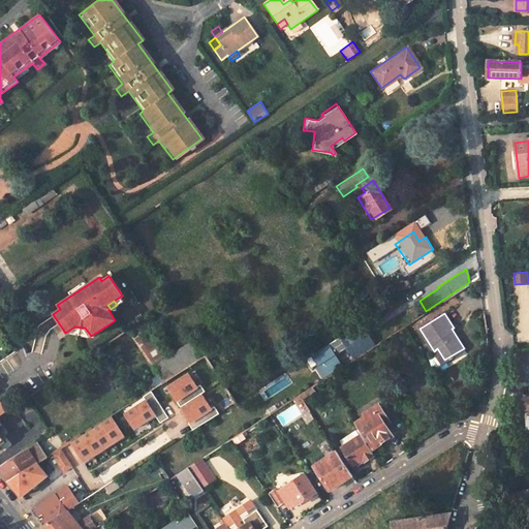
[(352,359),(376,346),(365,325),(310,354),(321,377),(343,366),(337,353),(346,348),(352,359)]
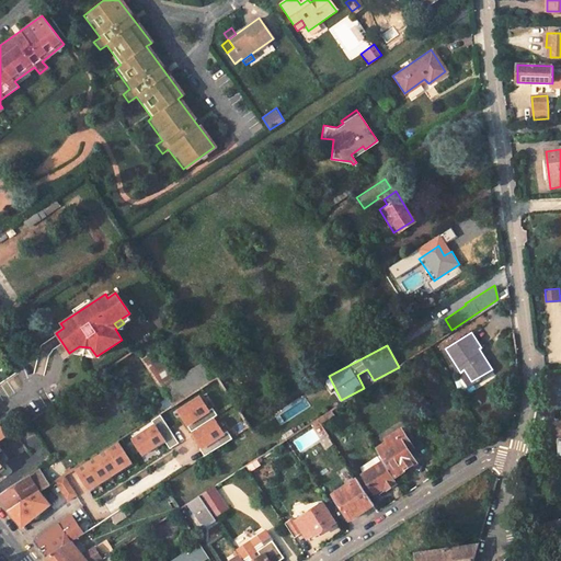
[(79,346),(69,353),(96,356),(90,347),(79,346)]
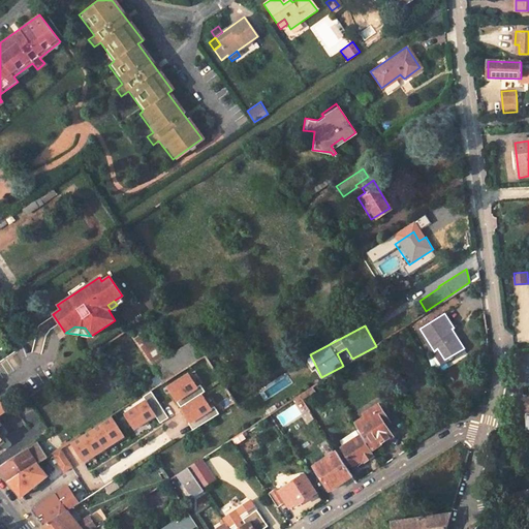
[(440,363),(444,360),(437,348),(434,351),(440,363)]
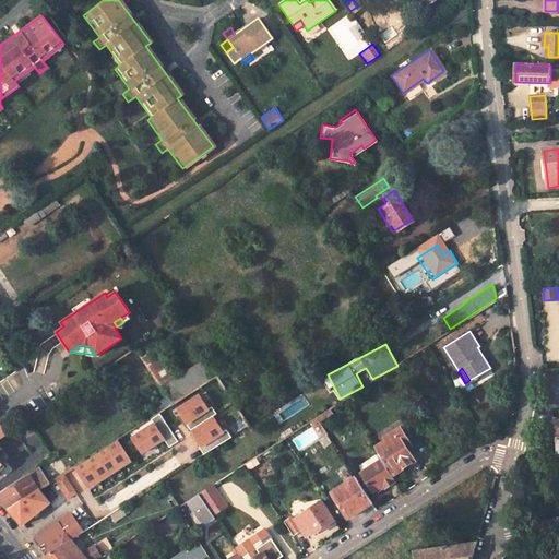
[(176,406),(204,453),(228,438),(200,392),(176,406)]
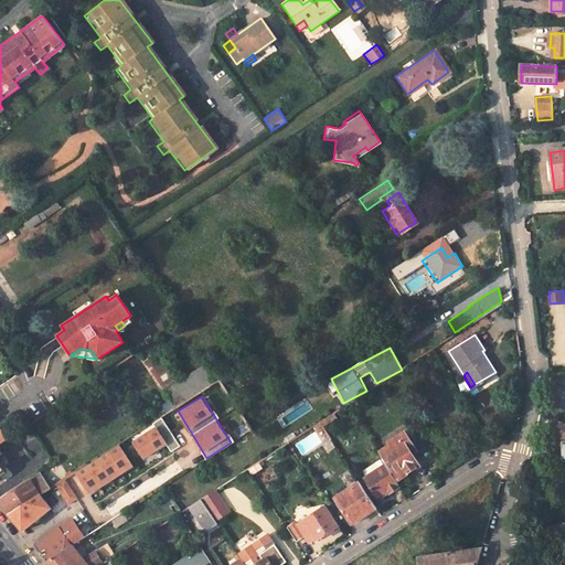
[(323,426),(337,417),(332,412),(319,419),(323,426)]
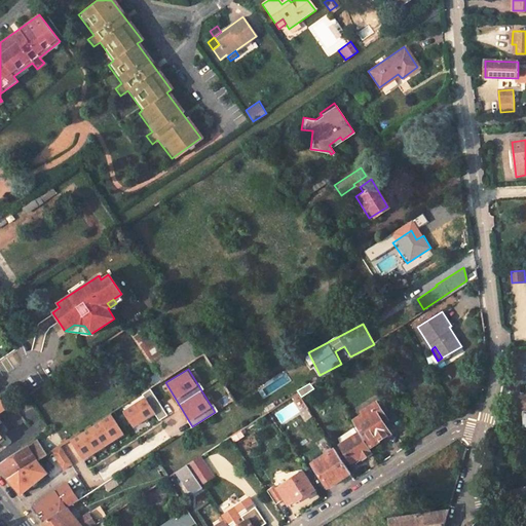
[(121,410),(134,428),(163,409),(152,390),(121,410)]
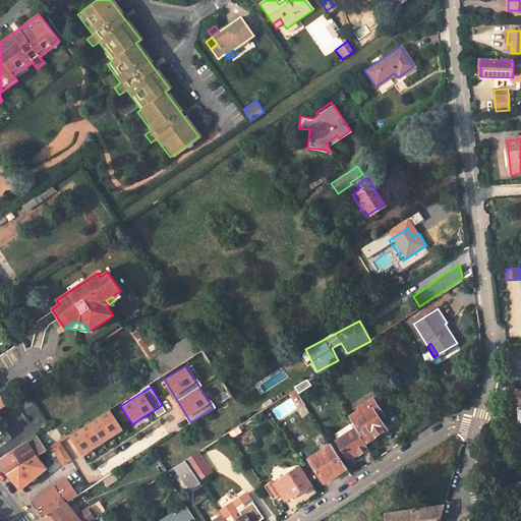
[(15,395),(10,388),(2,392),(8,400),(15,395)]
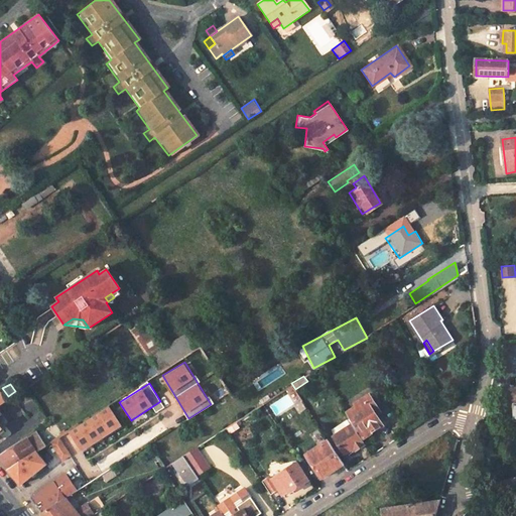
[(12,396),(15,400),(20,397),(17,392),(12,396)]
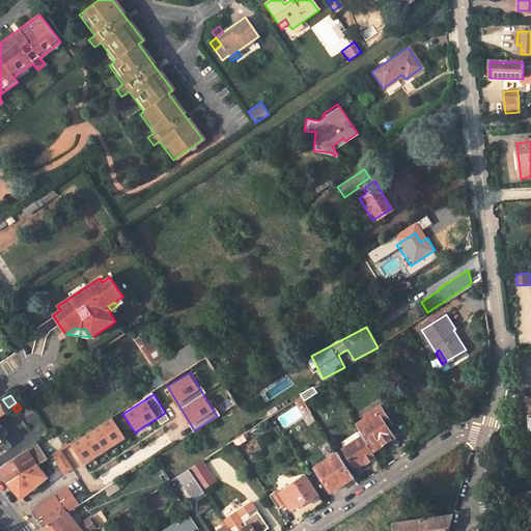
[(394,422),(385,408),(382,409),(380,406),(364,415),(366,419),(358,424),(373,449),(392,438),(392,437),(397,432),(392,423),(394,422)]
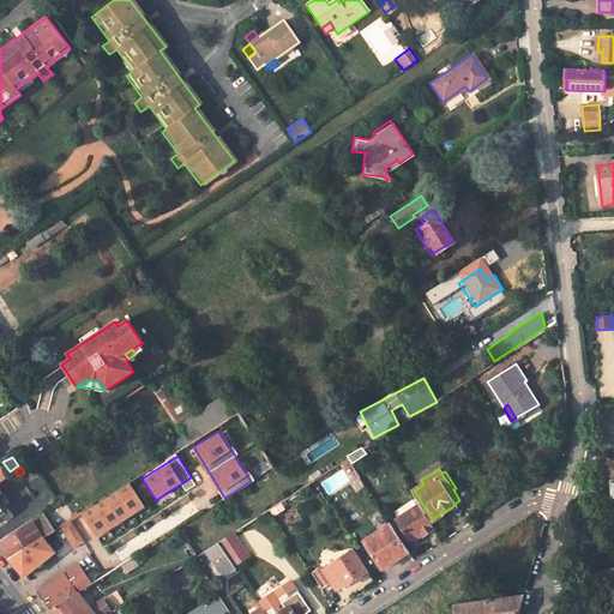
[(6,476),(0,480),(0,489),(2,493),(6,498),(24,486),(18,476),(14,471),(6,476)]
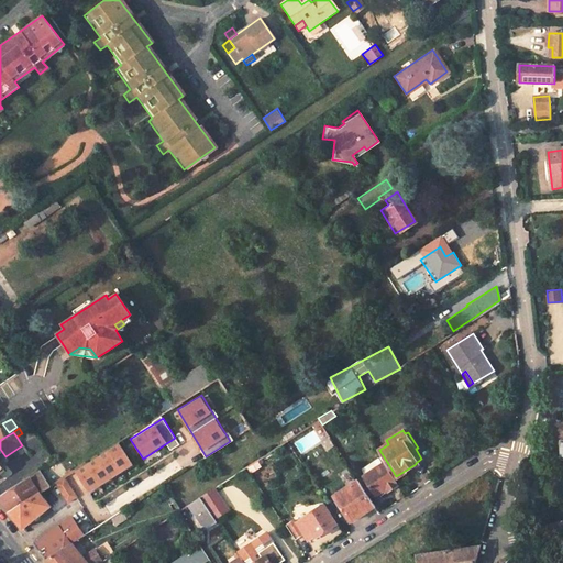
[(120,443),(54,481),(67,503),(133,465),(120,443)]
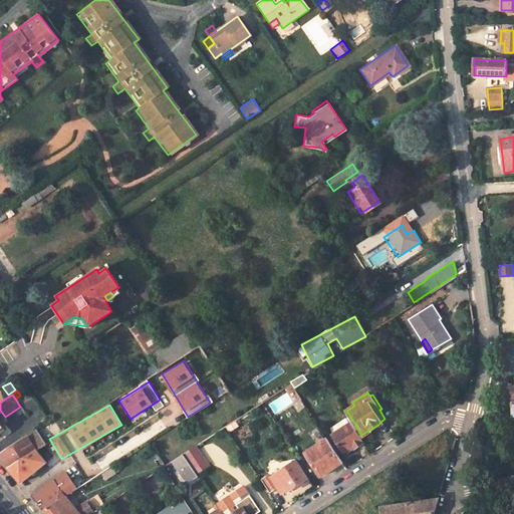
[(231,427),(248,416),(245,411),(225,425),(230,432),(233,430),(231,427)]
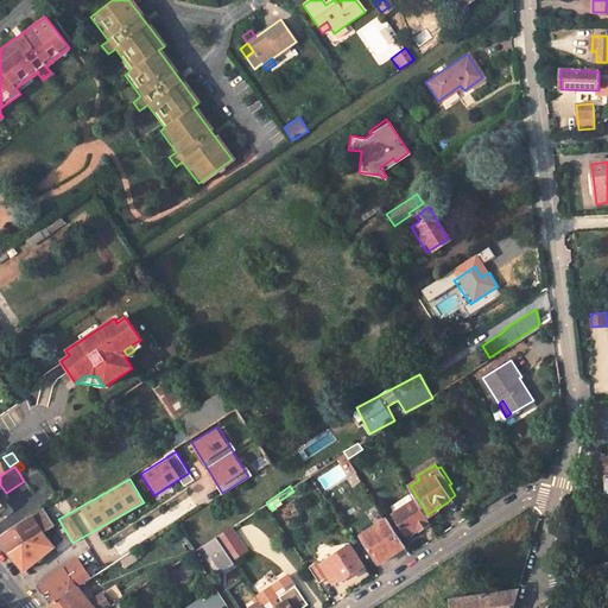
[(413,500),(392,514),(407,537),(428,523),(413,500)]
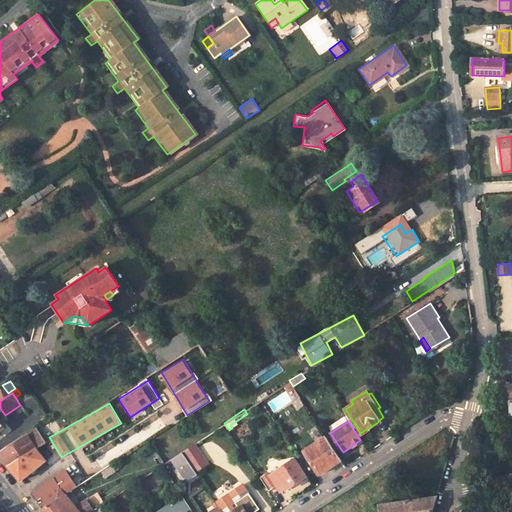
[(36,429),(0,452),(0,454),(8,465),(45,441),(36,429)]
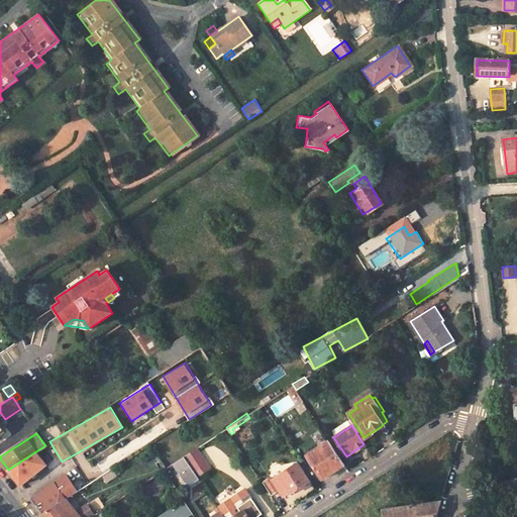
[(307,469),(312,464),(321,479),(342,464),(327,441),(301,458),(307,469)]
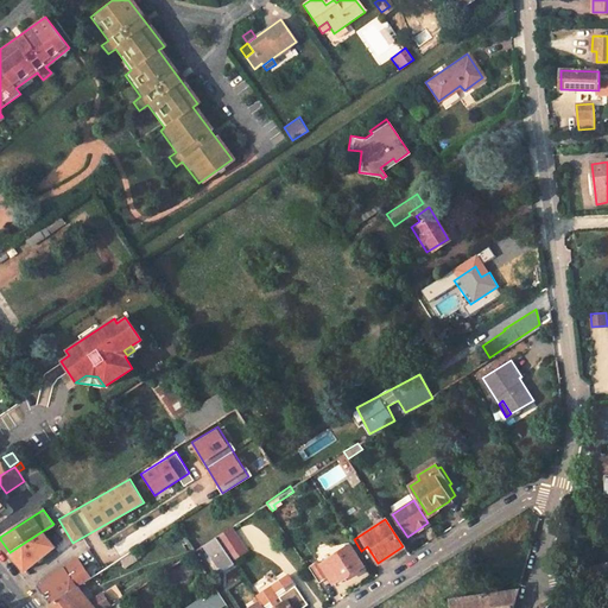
[(221,540),(232,558),(246,550),(230,526),(216,534),(221,540)]
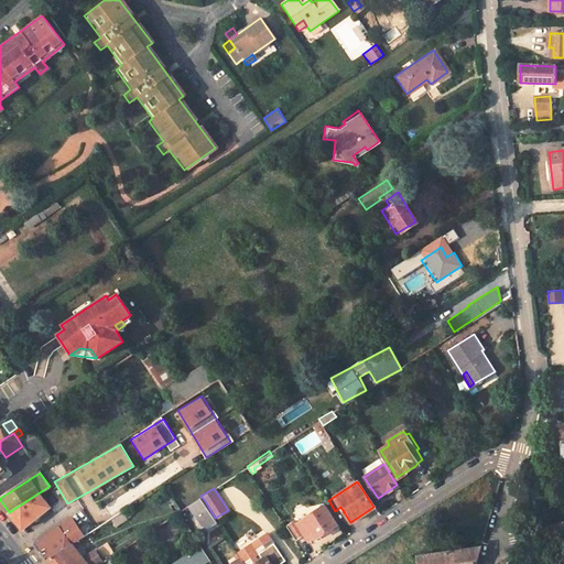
[(23,529),(50,507),(39,494),(9,512),(23,529)]
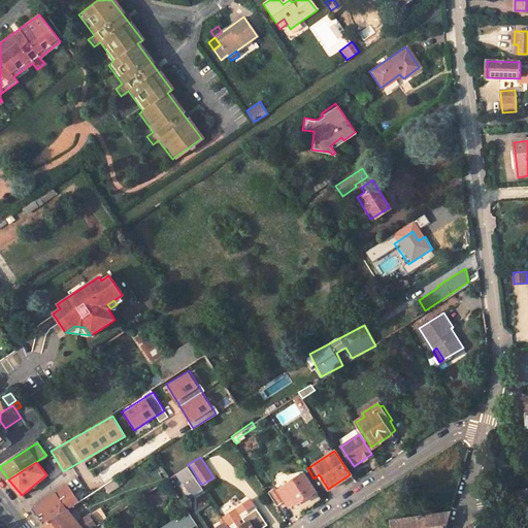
[(171,483),(192,469),(188,464),(168,477),(171,483)]
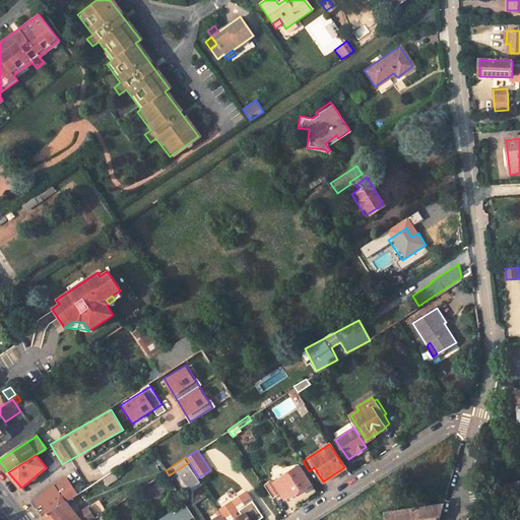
[(71,498),(77,495),(103,477),(111,472),(103,459),(69,481),(66,477),(31,501),(44,516),(71,498)]
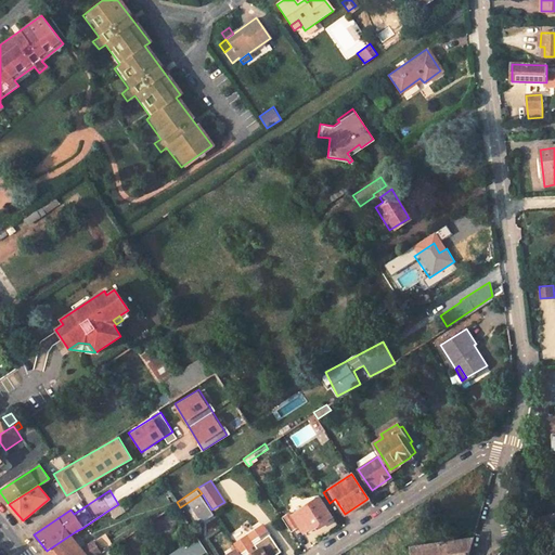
[(319,498),(293,515),(291,512),(283,517),(292,531),(301,526),(305,532),(309,529),(310,530),(332,516),(319,498)]
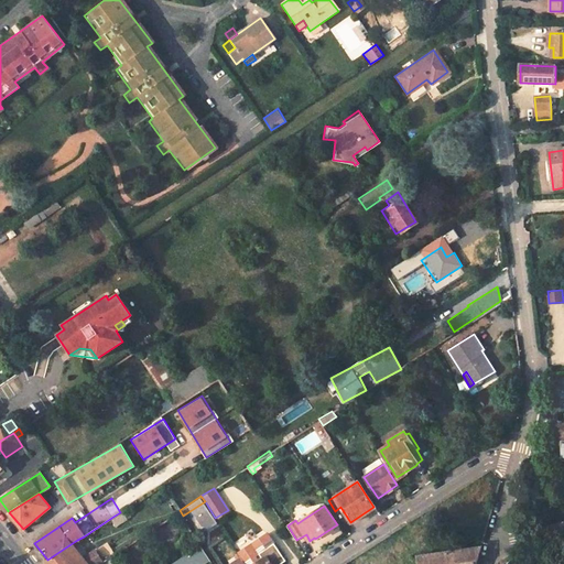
[(117,524),(128,518),(123,511),(120,512),(111,518),(117,524)]
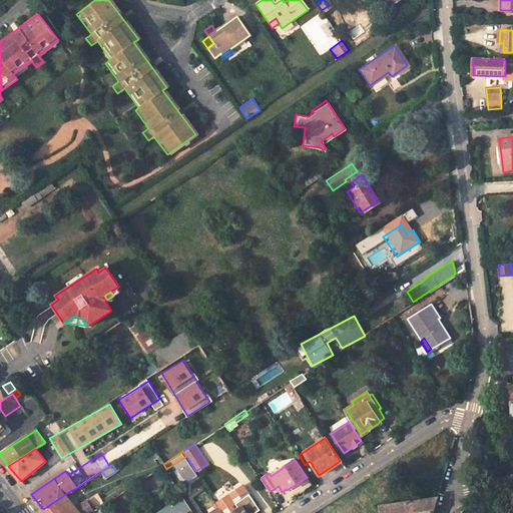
[(70,491),(43,509),(46,512),(88,512),(93,510),(95,508),(92,504),(88,499),(75,507),(69,498),(73,495),(70,491)]
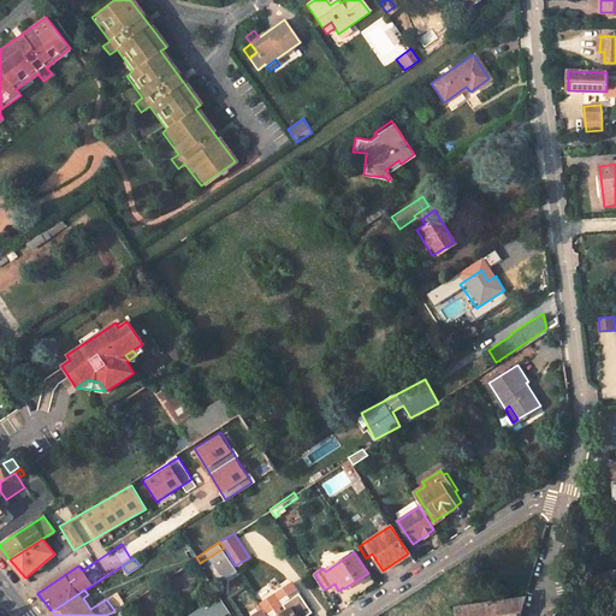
[(304,591),(288,602),(290,608),(276,615),(306,615),(317,610),(304,591)]
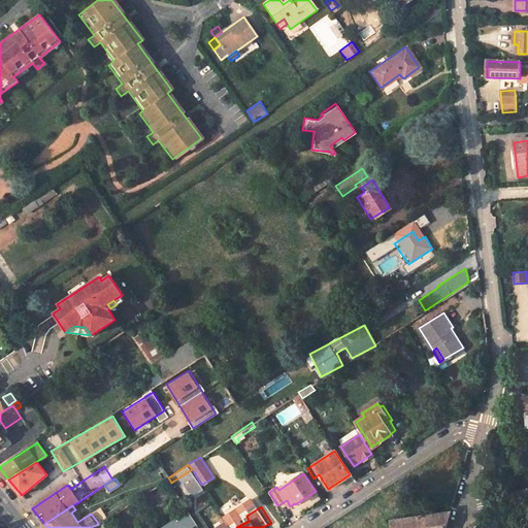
[(189,527),(197,523),(188,508),(160,527),(189,527)]
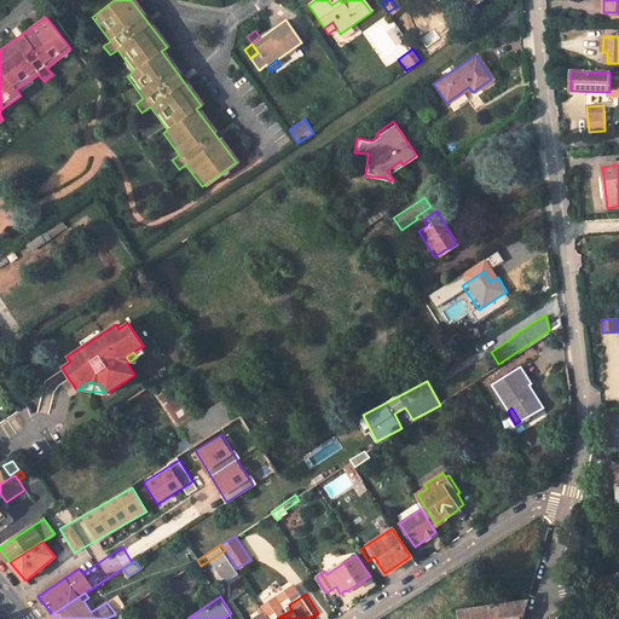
[(264,612),(268,618),(277,618),(291,611),(289,605),(285,599),(264,612)]
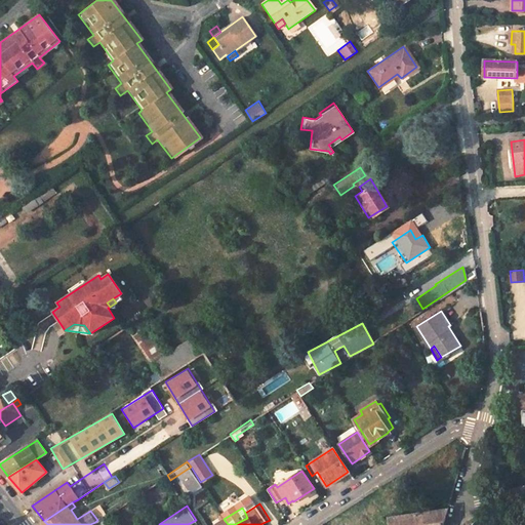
[(442,524),(448,509),(388,518),(389,524),(442,524)]
